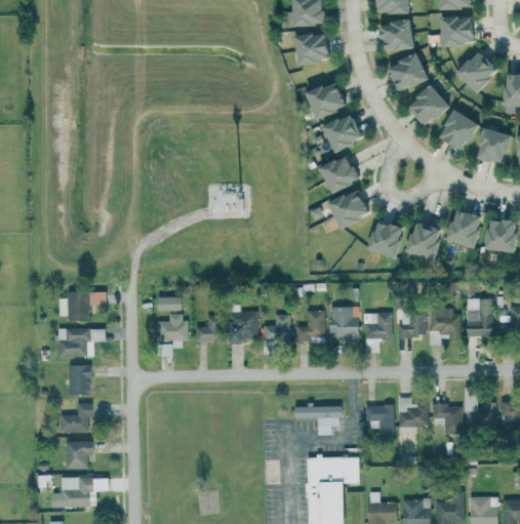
[(289,0),(290,26),(321,26),(320,0),(289,0)]
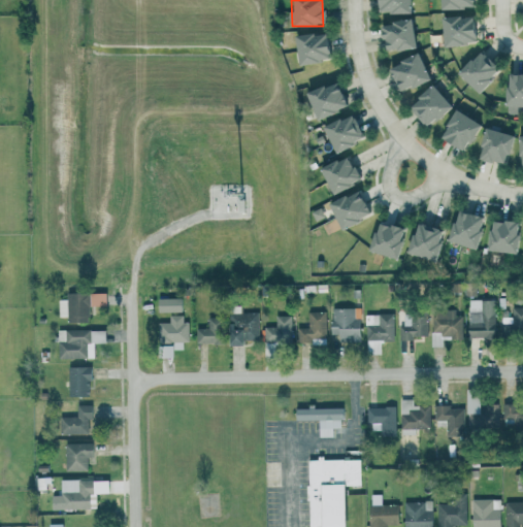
[(409,0),(374,0),(376,13),(410,12),(409,0)]
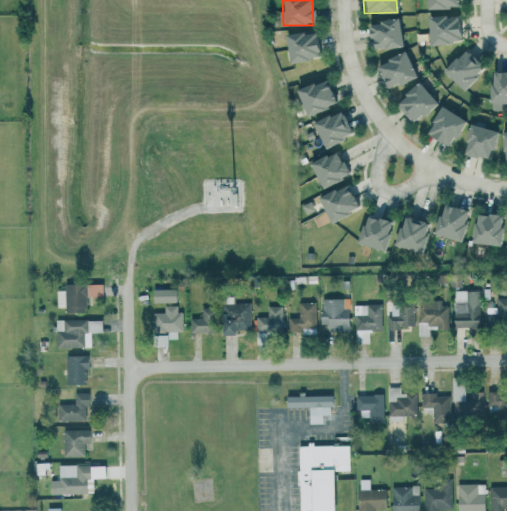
[(458,0),(425,0),(426,9),(458,8),(458,0)]
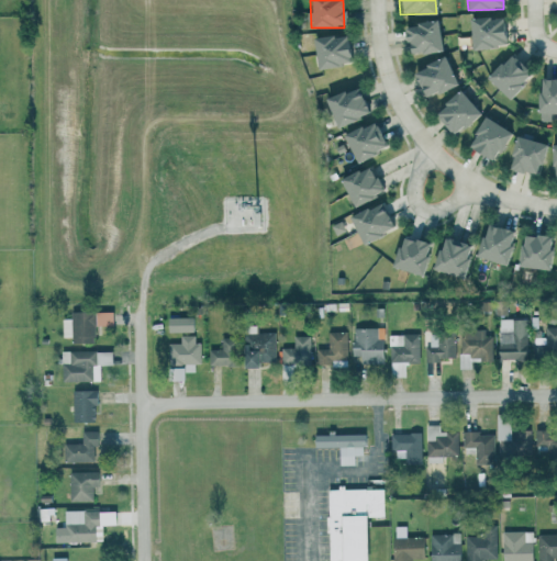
[(471,49),(504,46),(501,15),(469,19),(471,49)]
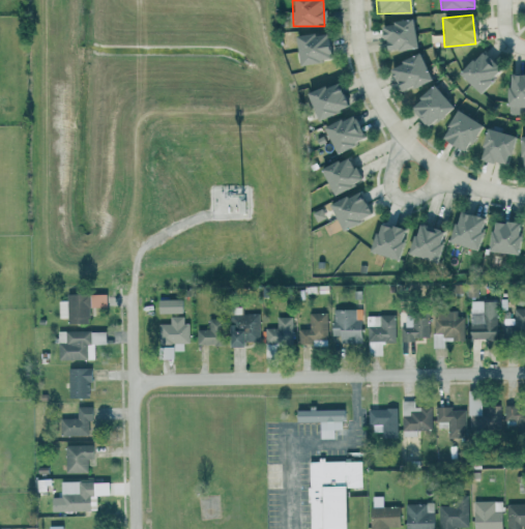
[(380,24),(383,52),(415,49),(412,21),(380,24)]
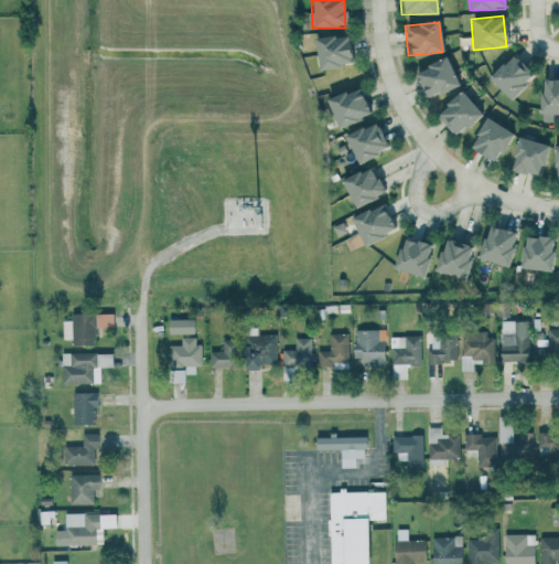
[(345,34),(314,40),(320,70),(352,63),(345,34)]
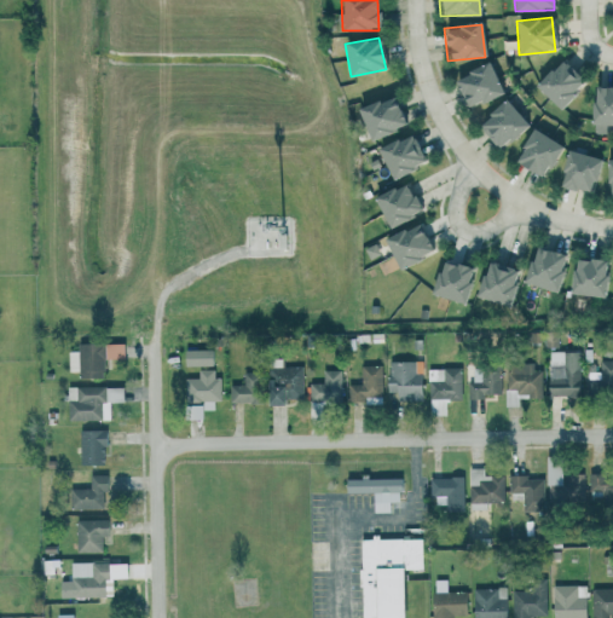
[(584,80),(561,58),(535,87),(559,108),(584,80)]
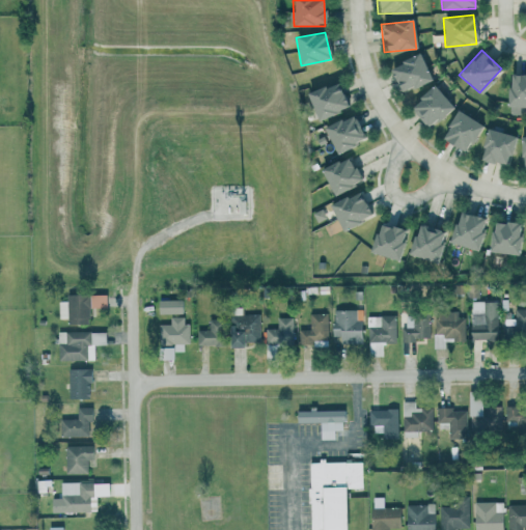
[(399,93),(432,79),(421,54),(389,67),(399,93)]
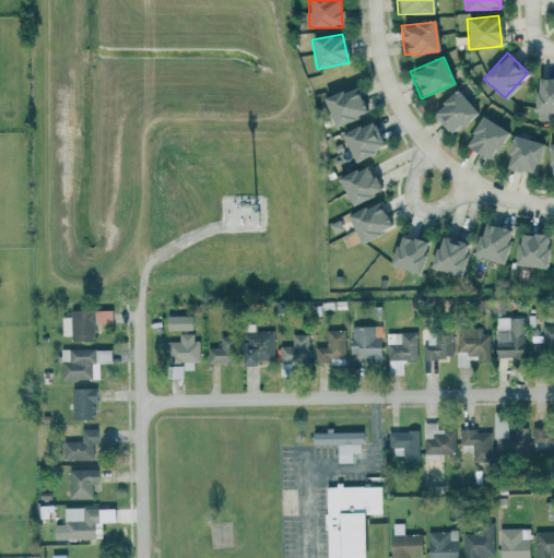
[(553,79),(535,79),(535,113),(553,113),(553,79)]
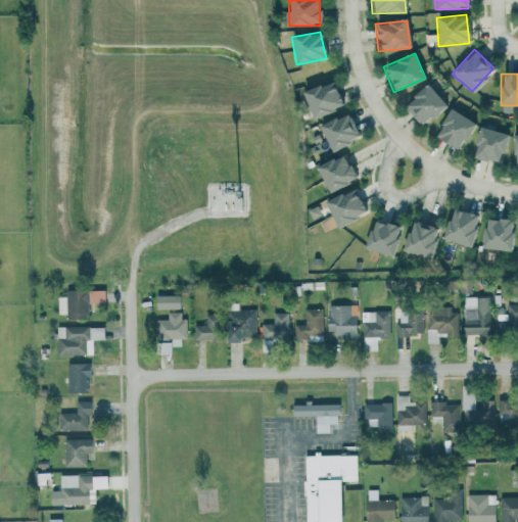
[(302,92),(313,119),(344,106),(334,80),(302,92)]
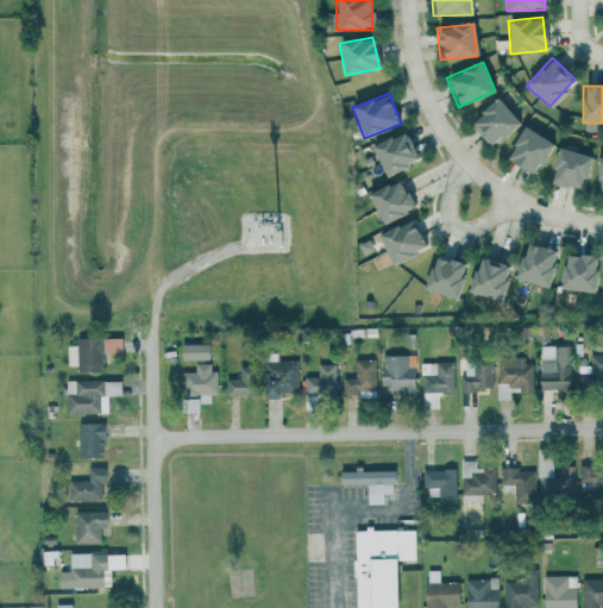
[(469,123),(490,148),(519,123),(497,98),(469,123)]
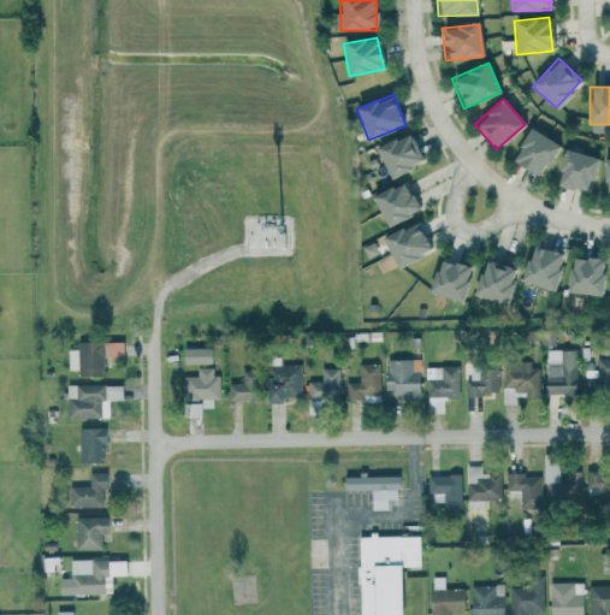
[(513,164),(543,177),(557,142),(528,129),(513,164)]
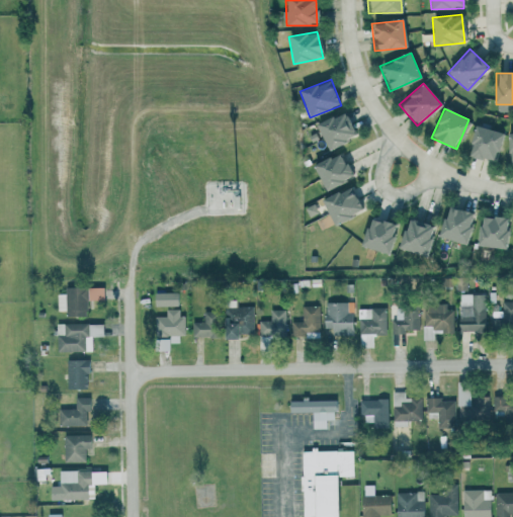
[(357,138),(348,111),(317,122),(327,149),(357,138)]
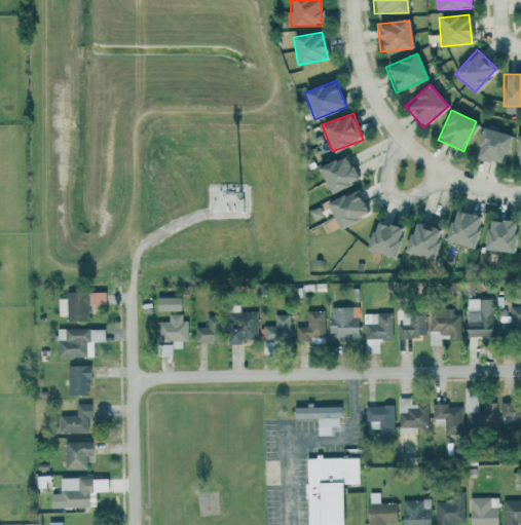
[(319,167),(330,192),(362,178),(356,165),(350,167),(345,155),(319,167)]
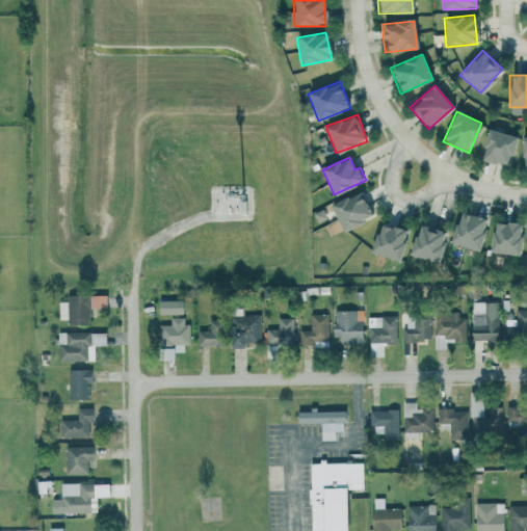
[(331,205),(342,231),(373,216),(363,191),(331,205)]
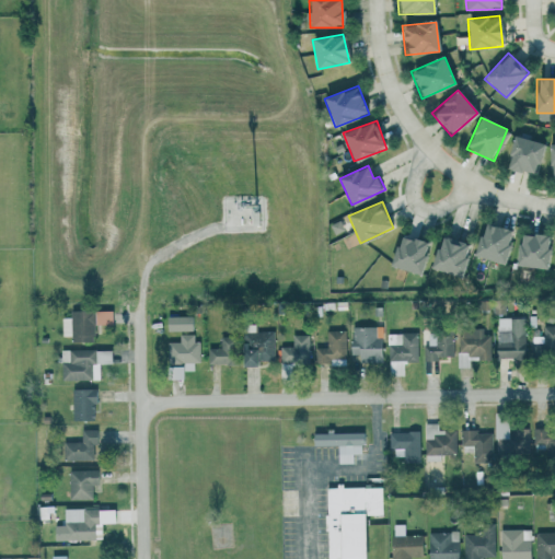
[(511,231),(483,223),(474,257),(503,264),(511,231)]
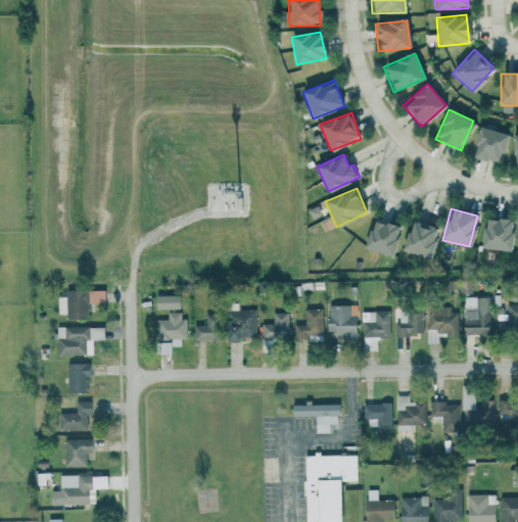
[(484,219),(482,249),(509,250),(511,220),(484,219)]
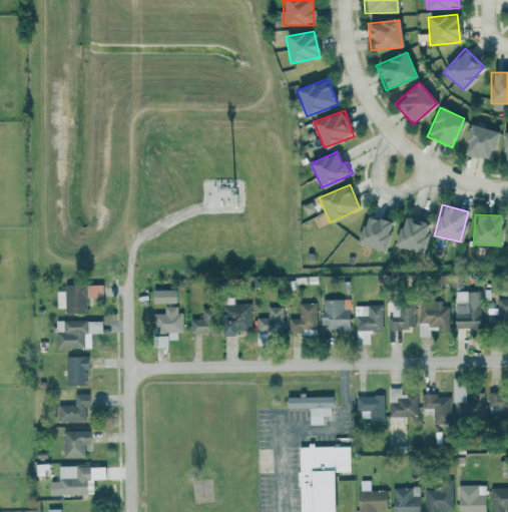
[(395,246),(420,253),(429,223),(404,216),(395,246)]
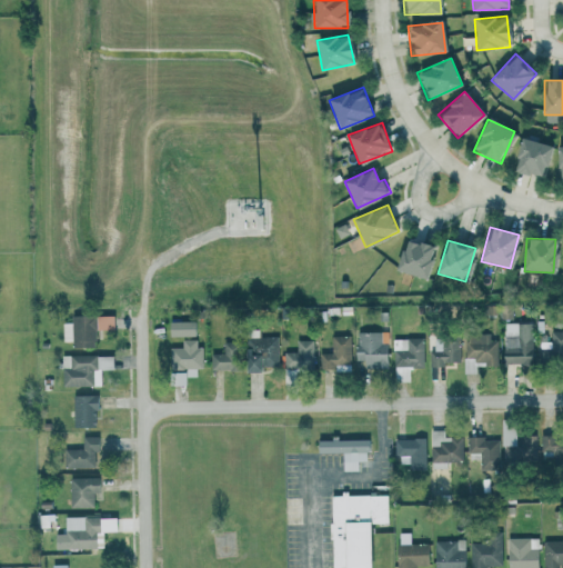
[(70,324),(71,342),(81,342),(81,348),(104,347),(103,316),(80,316),(80,322),(70,324)]
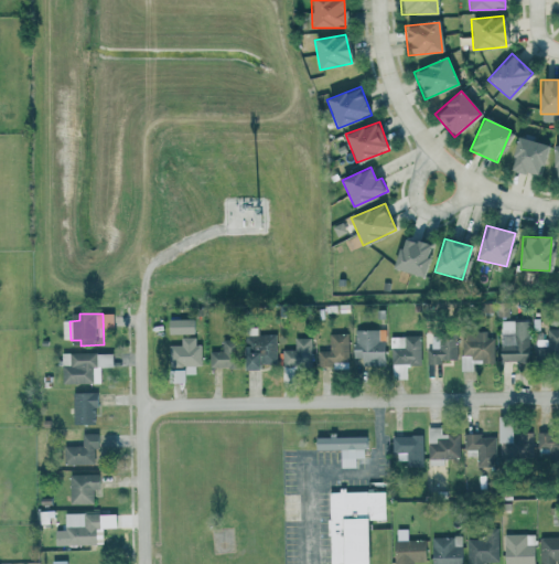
[(122,314),(105,315),(105,328),(122,328),(122,314)]
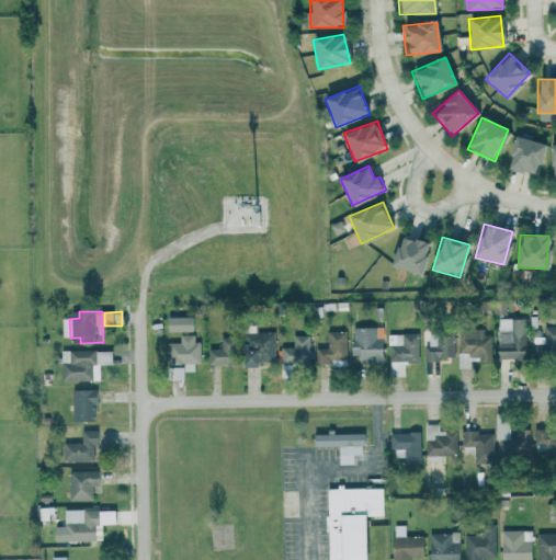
[(176,332),(202,332),(202,318),(176,317),(176,332)]
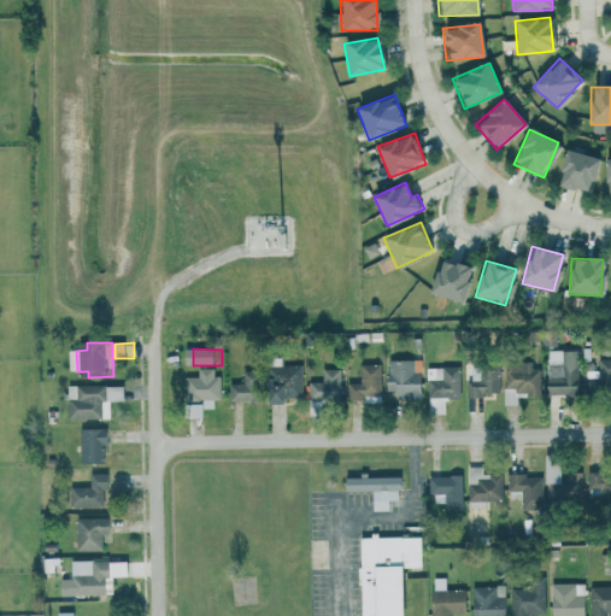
[(580,396),(581,351),(550,351),(548,394),(580,396)]
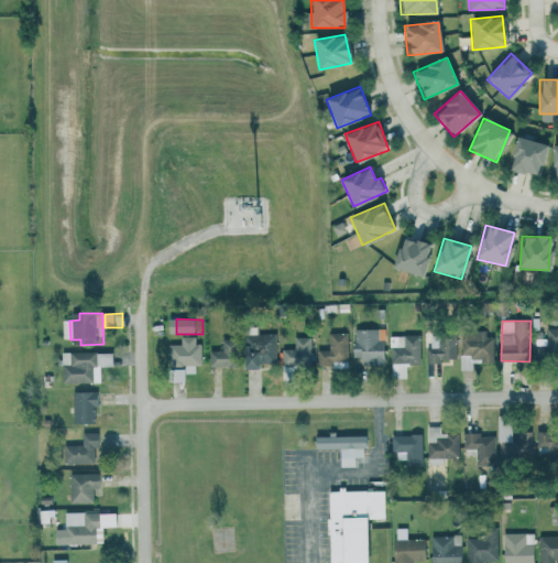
[(357,329),(357,364),(387,365),(389,340),(382,340),(382,329),(357,329)]
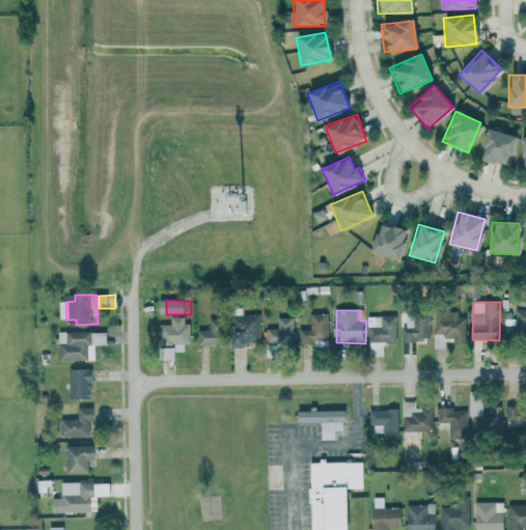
[(331,313),(312,314),(312,330),(302,330),(302,346),(331,345),(331,313)]
